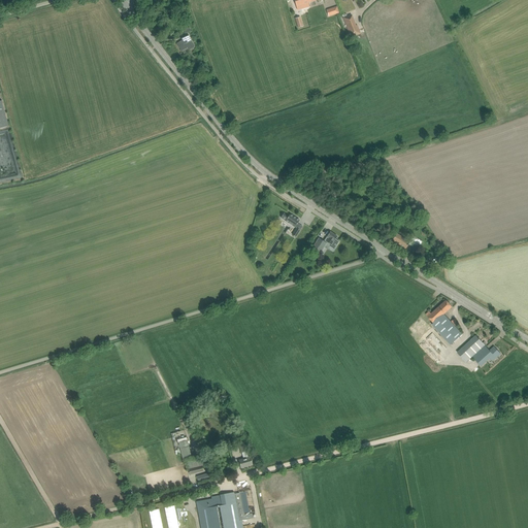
[(294,0),(297,9),(301,7),(302,9),(309,7),(308,2),(315,0),(294,0)]
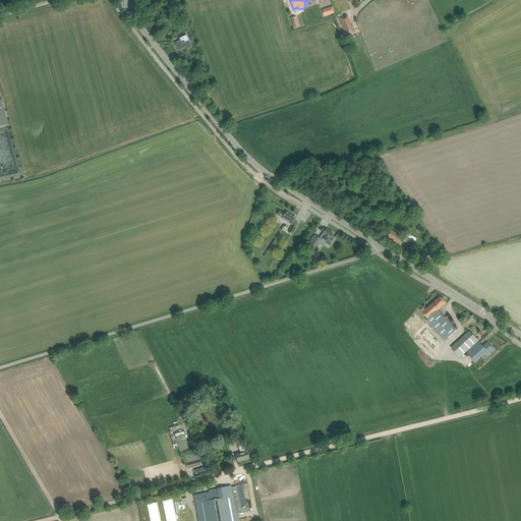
[(323,8),(324,15),(335,13),(334,6),(323,8)]
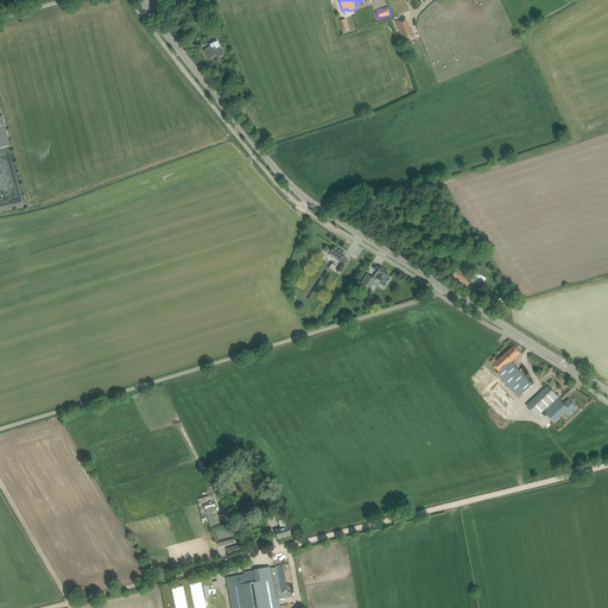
[(406,18),(396,21),(404,42),(416,38),(412,29),(410,30),(406,18)]
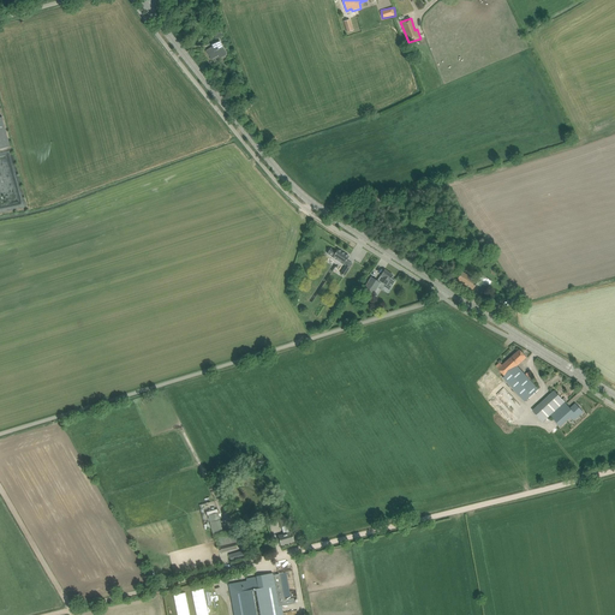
[(213,48),(207,51),(212,59),(216,57),(219,55),(221,59),(225,57),(227,55),(221,42),(220,42),(213,46),(213,48)]
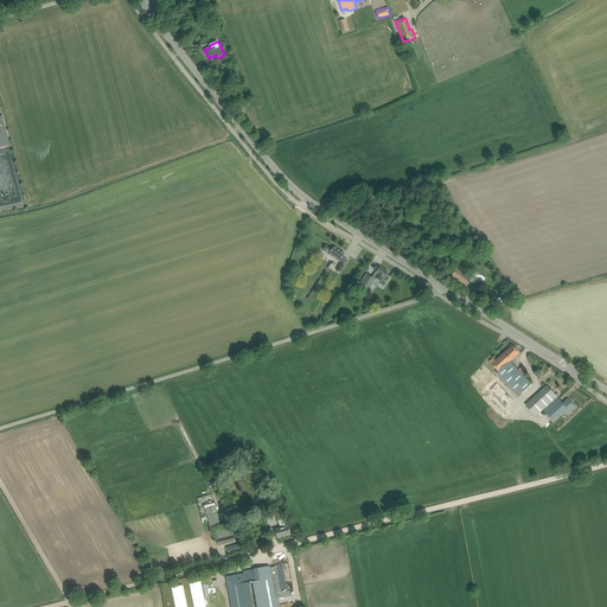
[(0,147),(10,145),(2,116),(0,116),(0,147)]
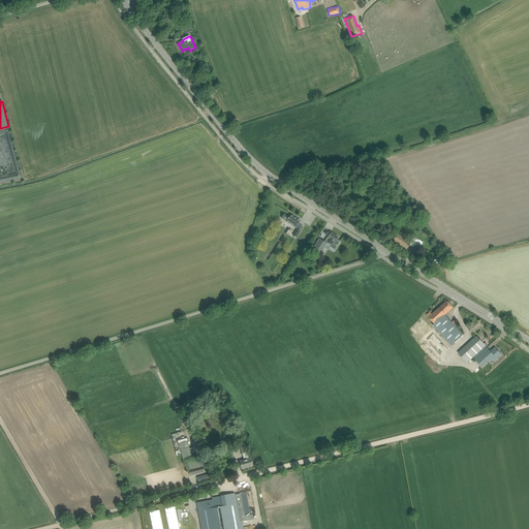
[(301,221),(290,214),(289,217),(284,214),(281,218),(286,221),(296,228),(301,221)]
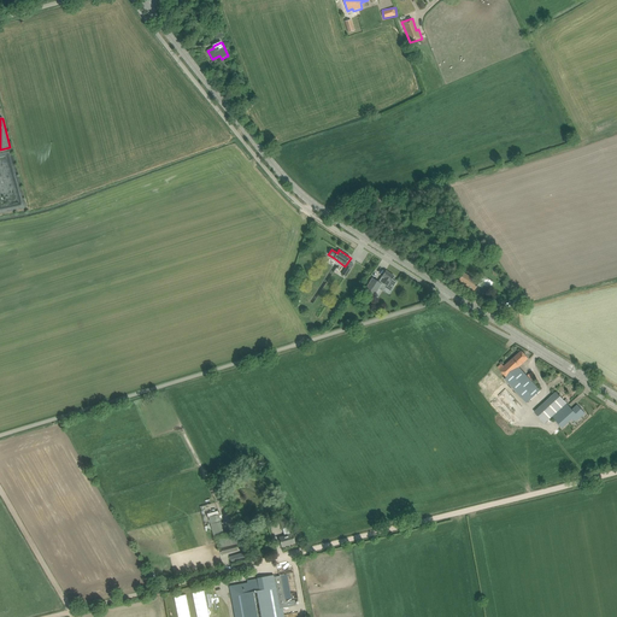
[(372,278),(364,291),(374,297),(378,288),(382,285),(386,287),(391,291),(397,282),(392,280),(394,276),(386,271),(382,276),(380,280),(378,282),(372,278)]
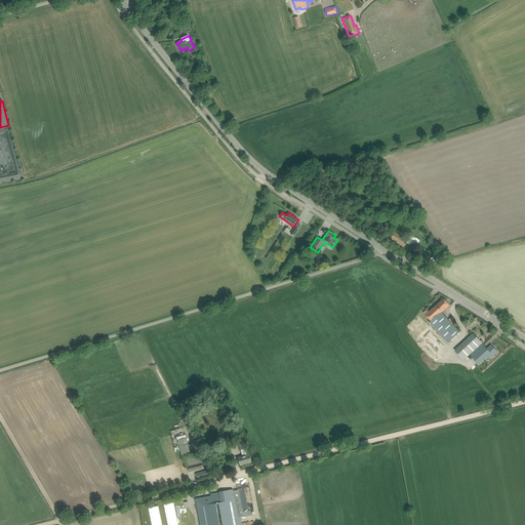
[(394,232),(393,235),(390,239),(403,247),(408,241),(394,232)]
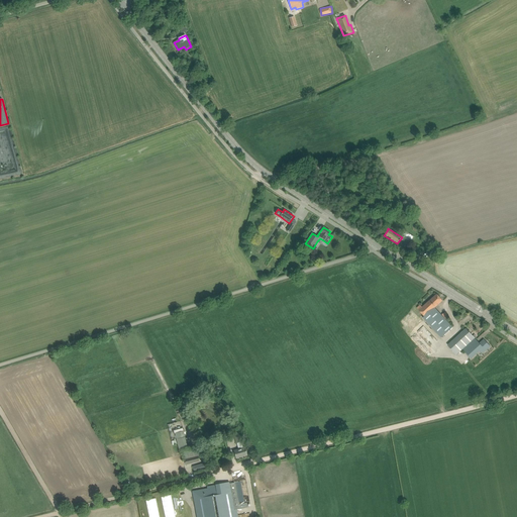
[(405,239),(410,242),(414,237),(409,234),(405,239)]
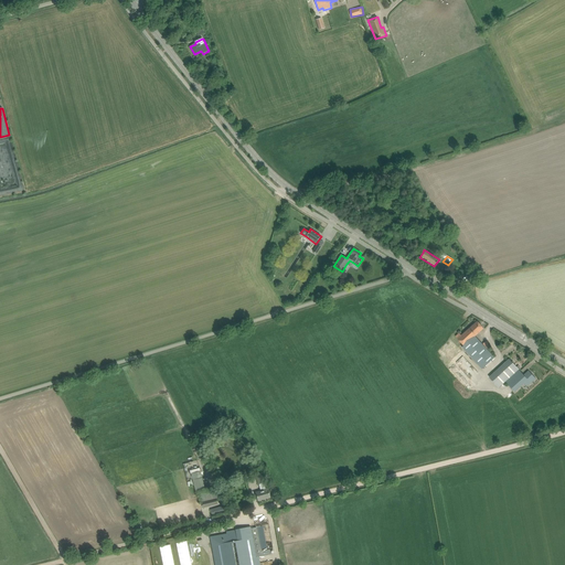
[(478,321),(473,326),(461,336),(459,333),(456,337),(458,339),(445,352),(450,359),(462,348),(482,369),(491,362),(494,358),(475,337),(483,328),(478,321)]
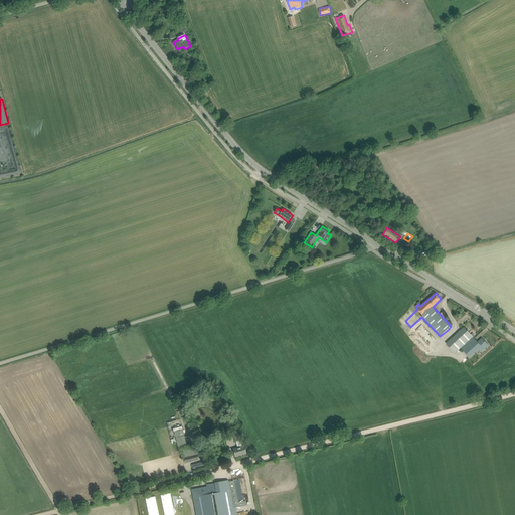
[(465,327),(461,331),(447,344),(455,353),(461,348),(469,340),(473,337),(465,327)]
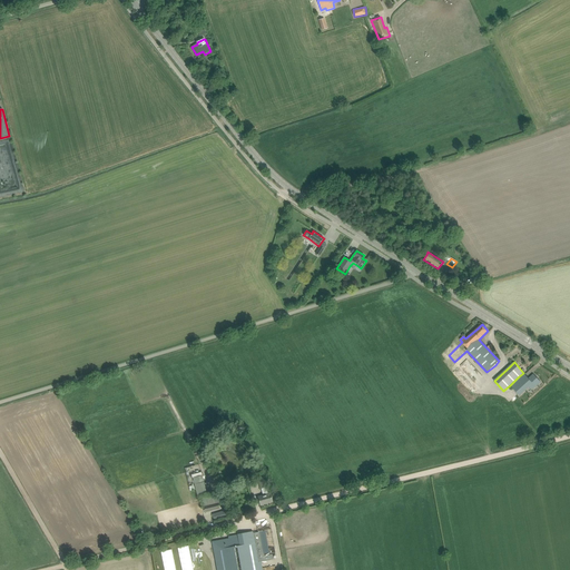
[(519,376),(510,385),(519,395),(529,386),(532,390),(541,382),(533,374),(528,379),(523,373),(519,376)]
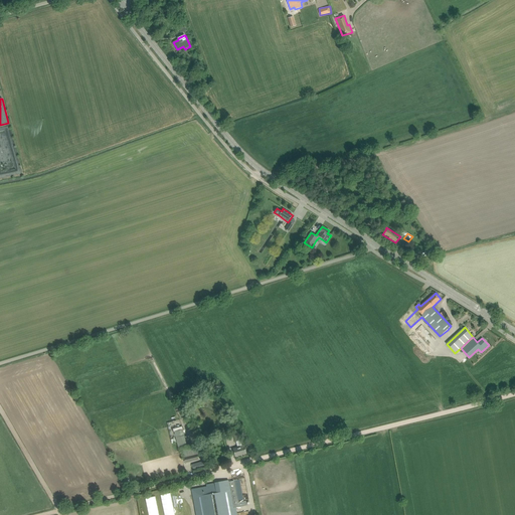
[(182,426),(172,430),(173,432),(174,432),(177,442),(179,449),(187,448),(184,436),(182,426)]
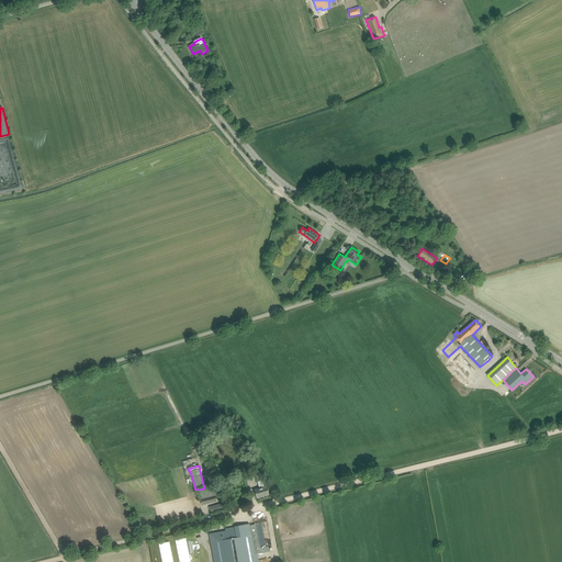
[(260,471),(256,472),(255,472),(257,482),(258,482),(263,480),(260,471)]
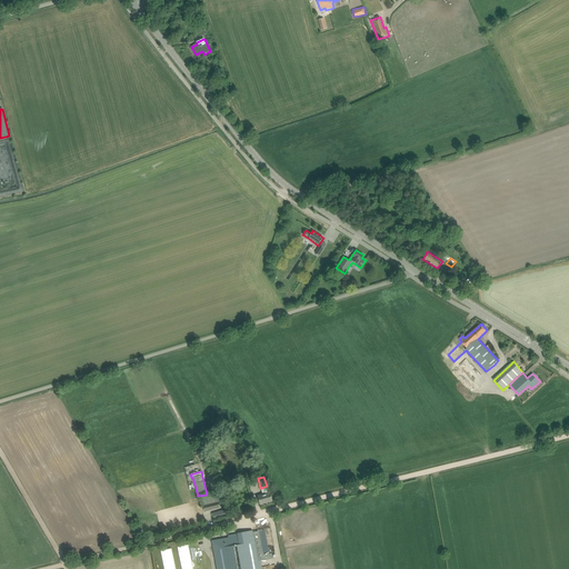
[(257,496),(258,499),(260,505),(272,501),(270,492),(257,496)]
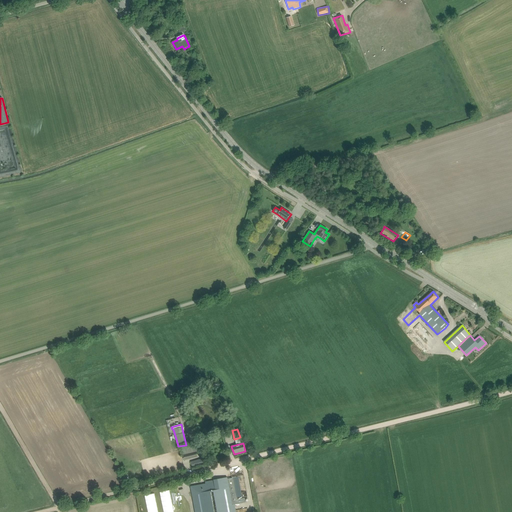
[(193,444),(181,448),(183,455),(196,452),(195,447),(194,447),(193,444)]
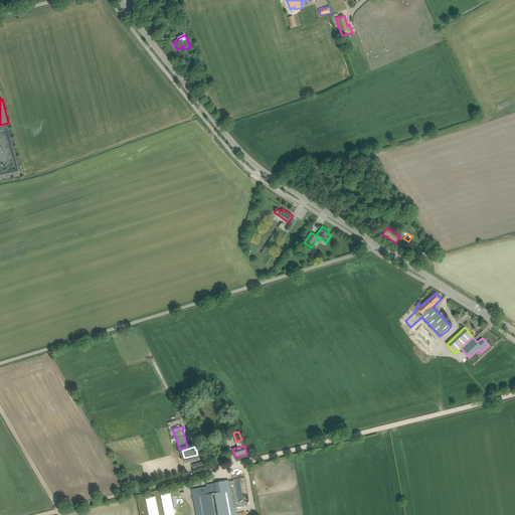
[(197,455),(184,458),(185,463),(190,462),(189,460),(198,458),(197,455)]
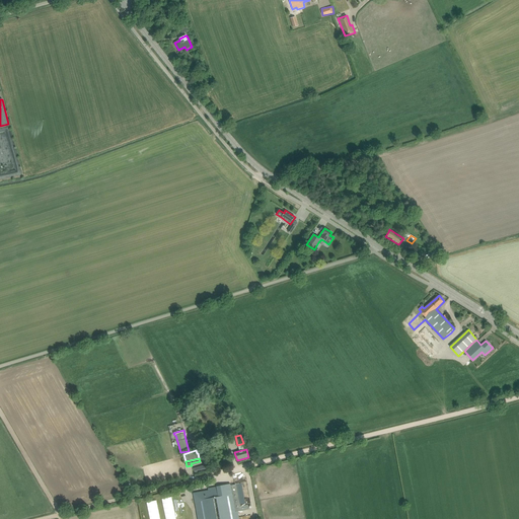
[(235,486),(230,487),(230,484),(216,487),(217,492),(196,495),(200,518),(236,518),(235,512),(249,509),(248,504),(250,504),(246,478),(234,480),(235,486)]
